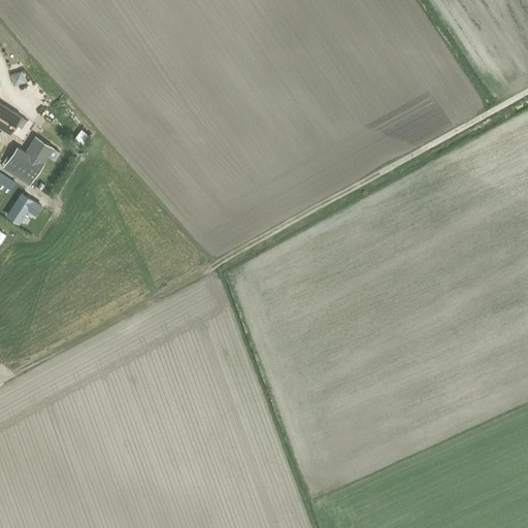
[(11,73),(14,85),(25,81),(22,70),(11,73)]
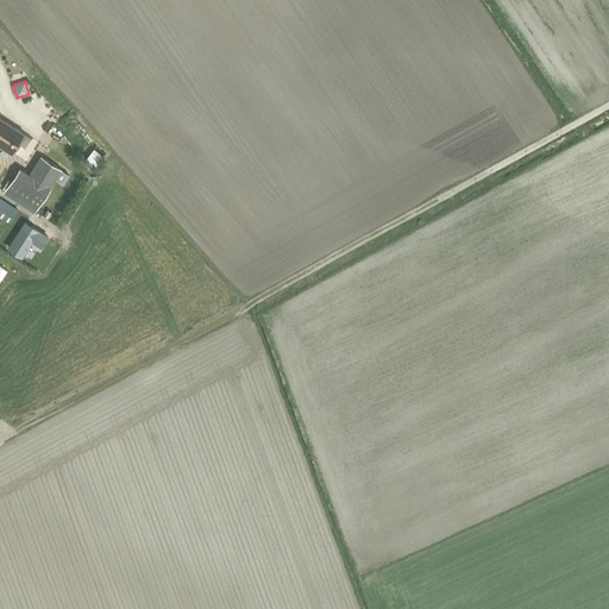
[(0,143),(13,152),(26,133),(0,115),(0,143)]
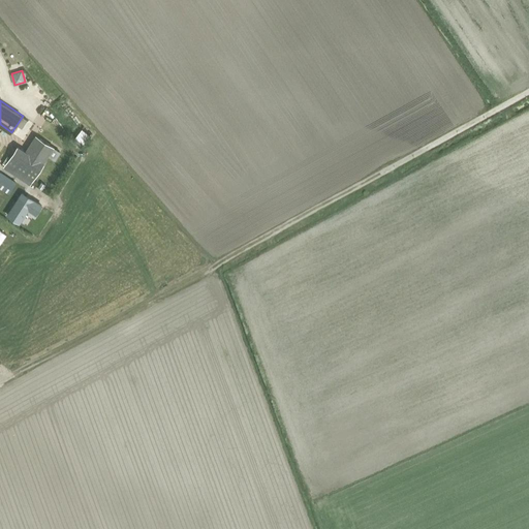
[(82,128),(75,136),(82,142),(89,134),(82,128)]
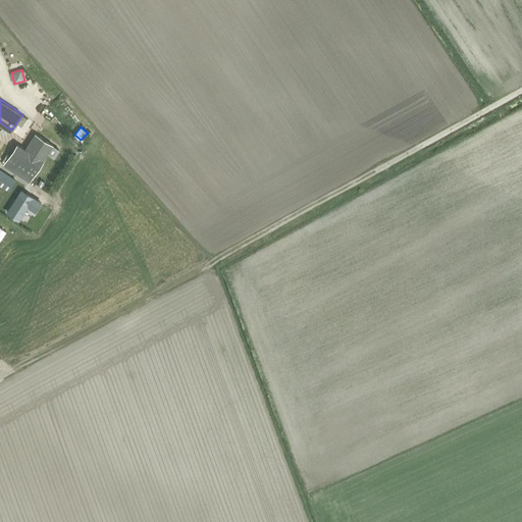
[(43,160),(53,145),(36,134),(25,149),(17,144),(5,164),(31,180),(44,160),(43,160)]
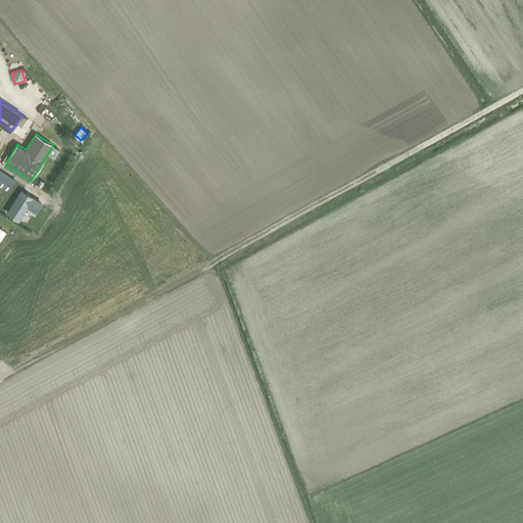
[(14,182),(16,179),(1,169),(0,170),(0,184),(9,190),(14,182)]
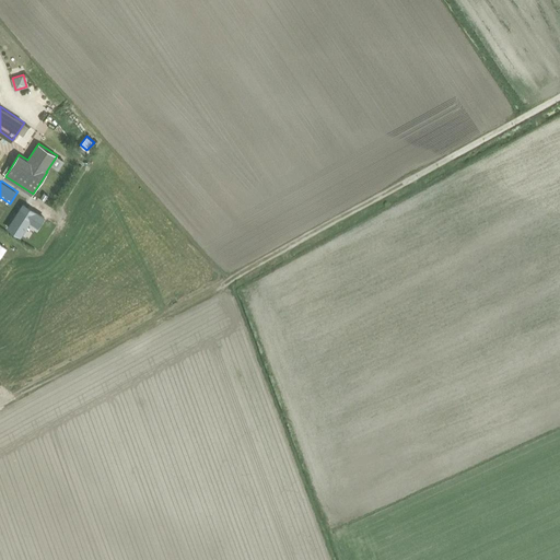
[(0,218),(0,222),(8,229),(15,219),(6,211),(0,218)]
